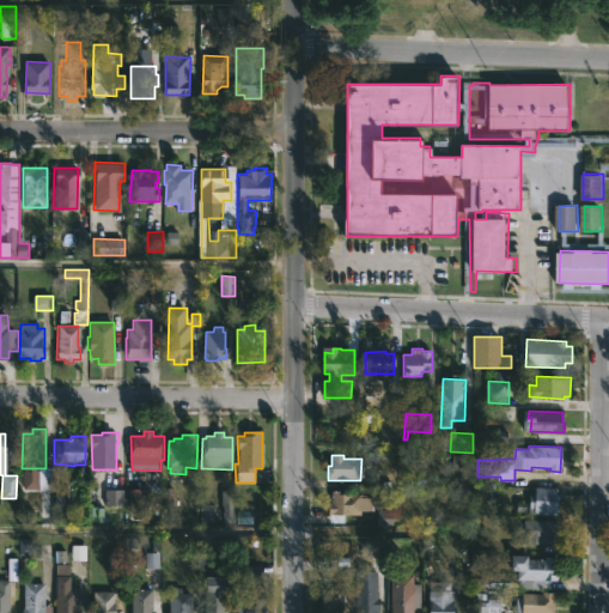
[(474,455),(458,455),(458,479),(473,479),(474,455)]
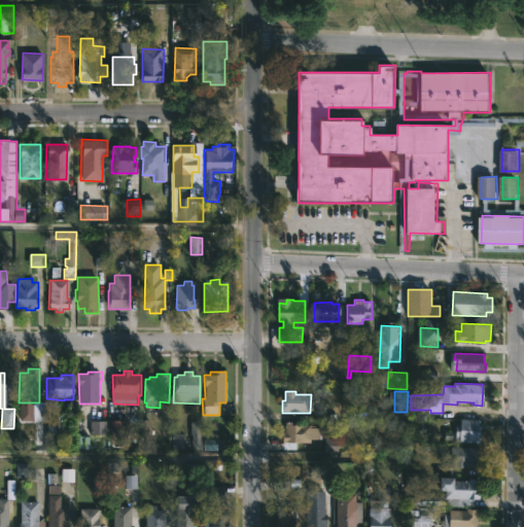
[(109,407),(109,435),(92,435),(92,421),(99,421),(99,407),(109,407)]
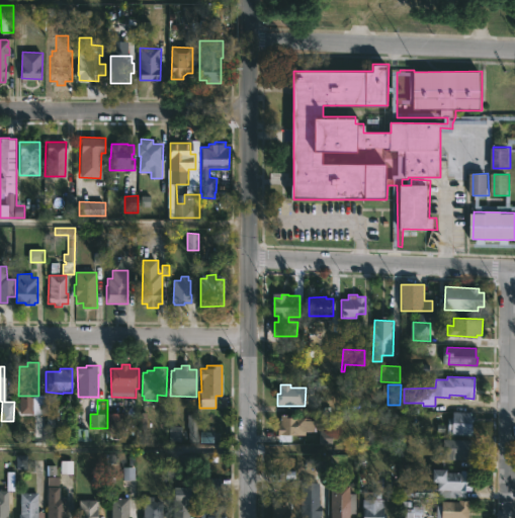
[(138,425),(148,425),(149,413),(139,412),(138,425)]
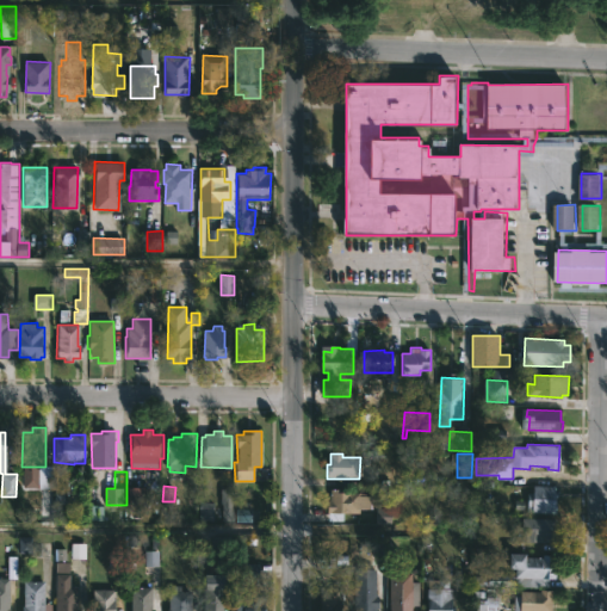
[(557,493),(556,514),(527,512),(528,493),(532,493),(533,486),(555,486),(555,492),(557,493)]
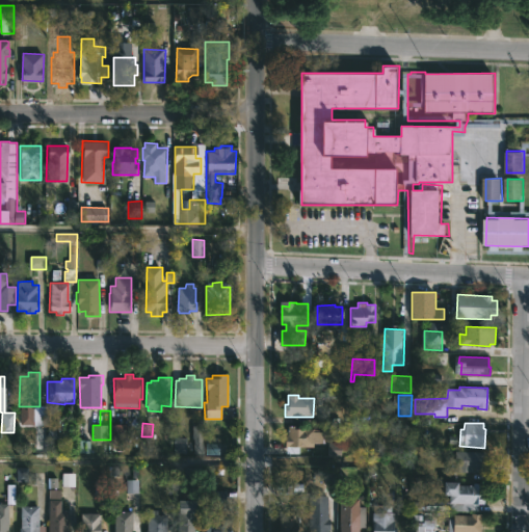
[(130,425),(113,426),(114,444),(131,443),(130,425)]
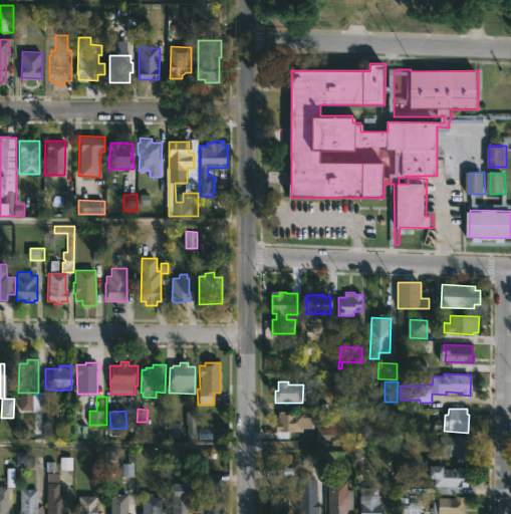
[(188,412),(189,426),(197,426),(197,412),(188,412)]
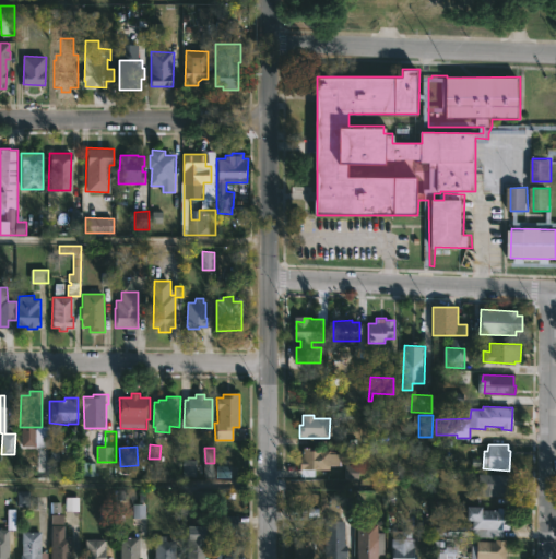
[(314,448),(314,450),(332,451),(332,453),(344,453),(343,465),(331,465),(330,470),(318,468),(318,477),(302,477),(302,458),(304,458),(304,448),(314,448)]
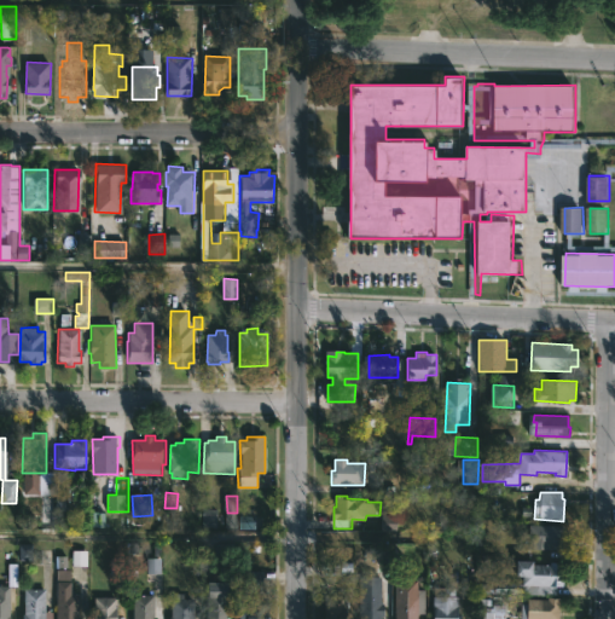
[(564,550),(553,550),(553,551),(529,549),(531,525),(566,526),(564,550)]
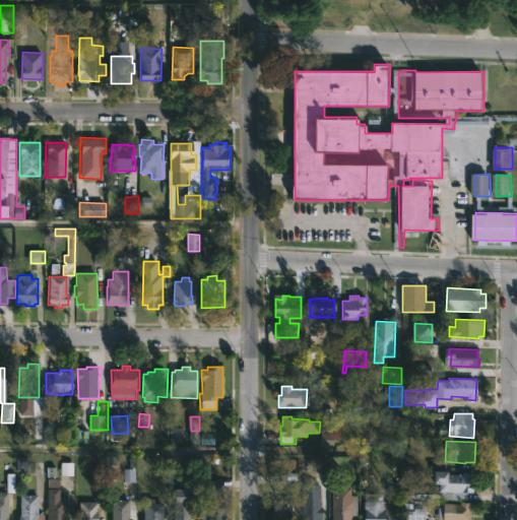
[(330,473),(331,462),(320,461),(320,472),(330,473)]
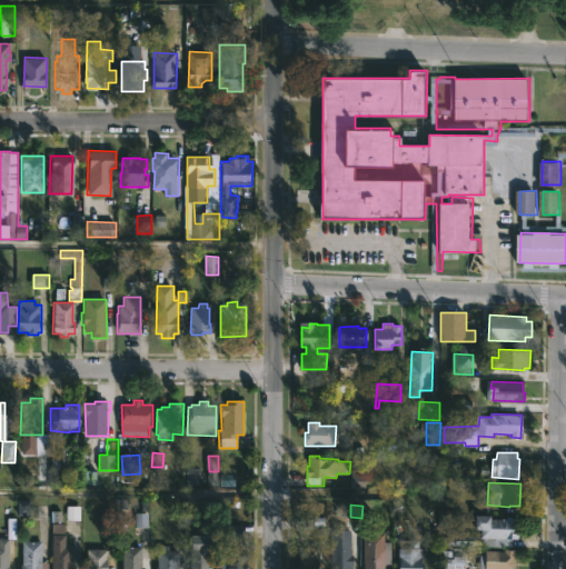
[(69,520),(82,520),(82,507),(69,507),(69,520)]
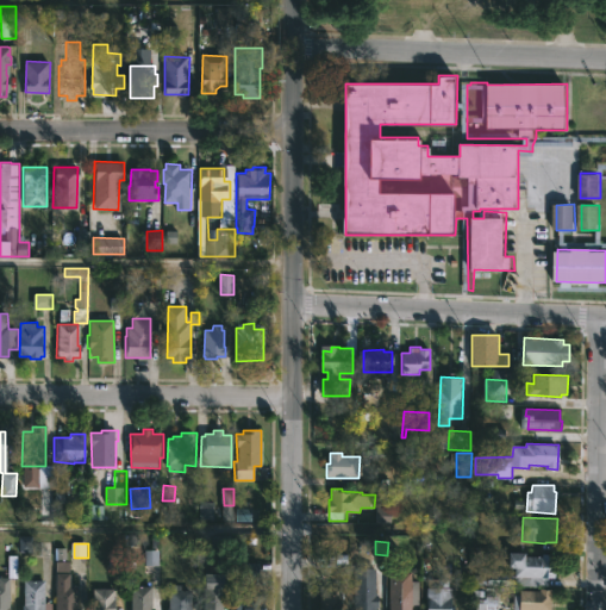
[(161,551),(147,551),(147,565),(161,565),(161,551)]
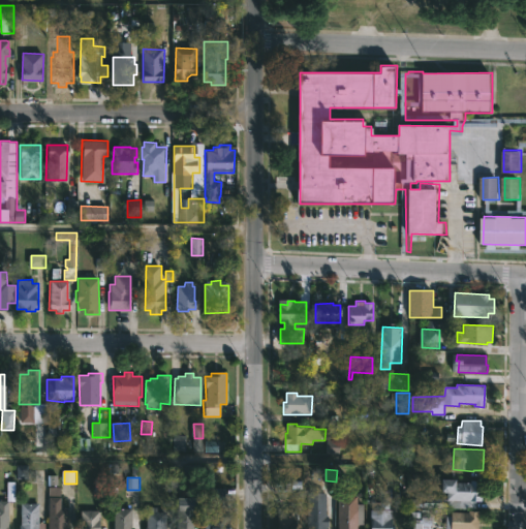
[(456,483),(471,483),(472,480),(482,480),(483,501),(481,501),(481,507),(477,507),(477,508),(408,507),(408,498),(449,499),(449,494),(441,493),(441,479),(456,479),(456,483)]
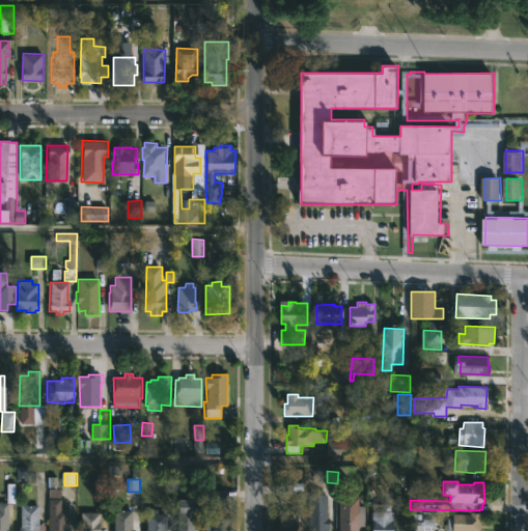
[(67,509),(66,530),(48,530),(49,488),(60,488),(60,509),(67,509)]
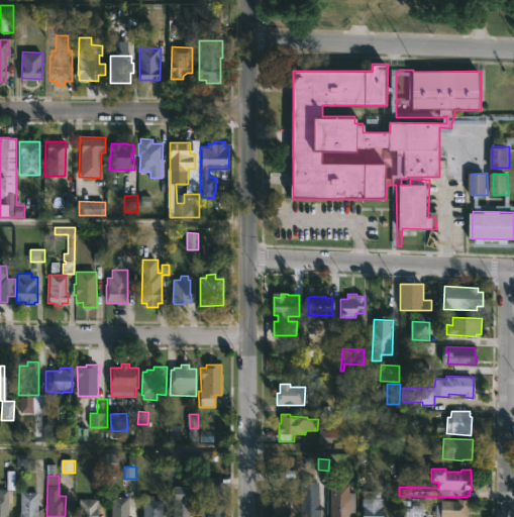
[(221,477),(208,478),(209,491),(222,491),(221,477)]
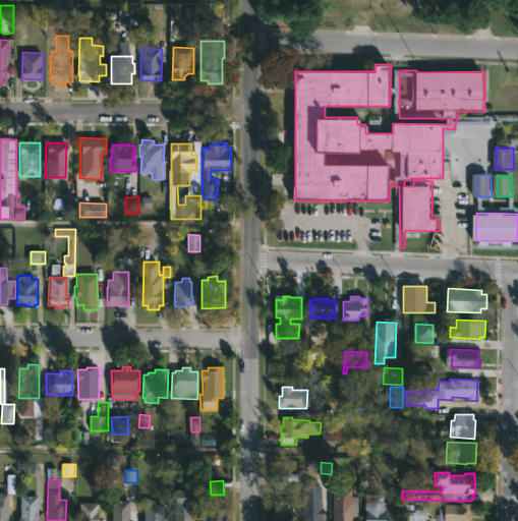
[(322,485),(323,520),(321,520),(302,520),(302,485),(322,485)]
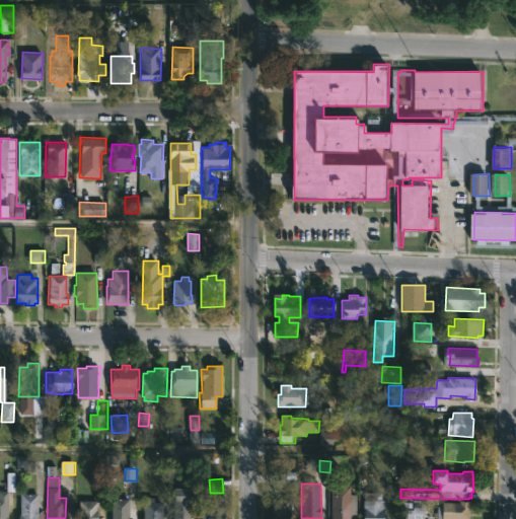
[(351,487),(351,495),(357,495),(357,515),(351,515),(351,517),(357,517),(357,518),(332,518),(332,487),(351,487)]
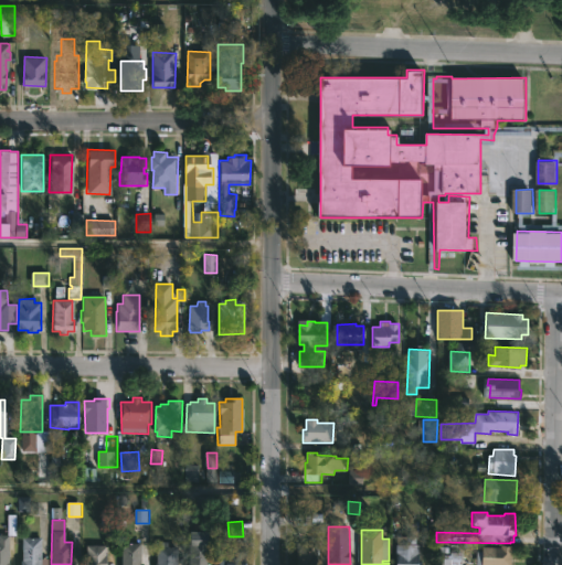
[(213,564),(212,564),(190,564),(190,548),(188,548),(189,531),(208,532),(208,534),(211,534),(210,564),(213,564)]
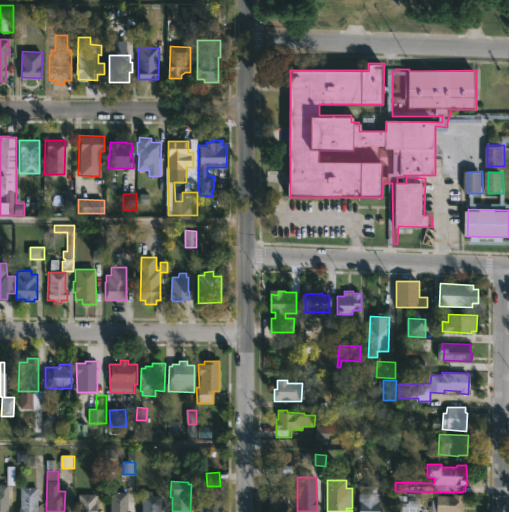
[(376,485),(376,493),(378,493),(378,511),(358,511),(358,494),(361,494),(361,485),(376,485)]
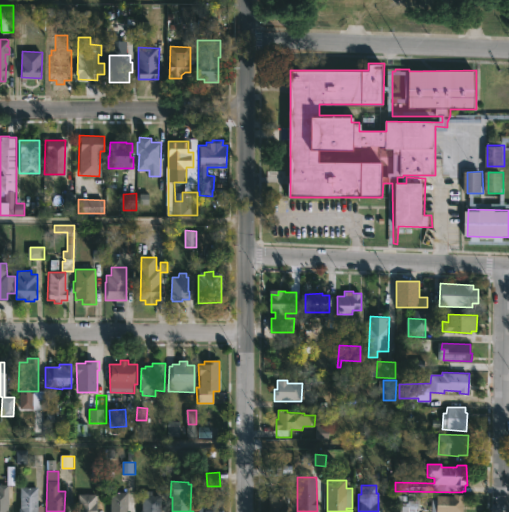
[(37,488),(36,511),(17,511),(17,509),(19,509),(19,487),(37,488)]
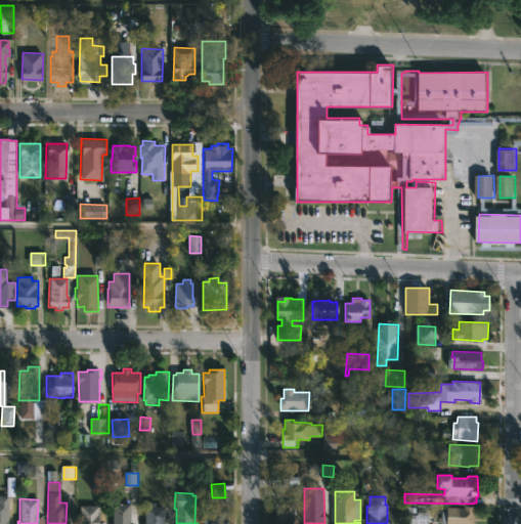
[(0,523),(0,501),(8,501),(7,523),(0,523)]
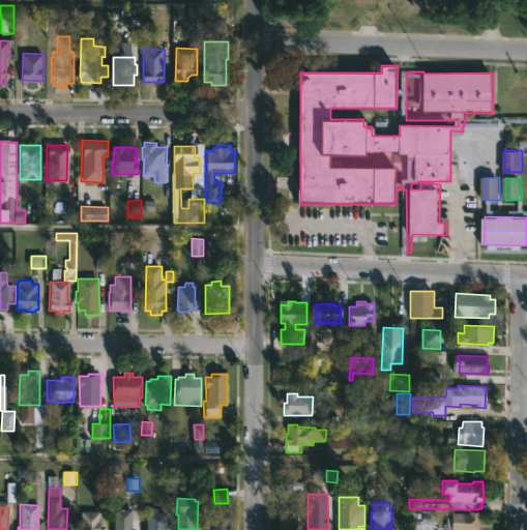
[(158,508),(158,512),(169,512),(169,529),(146,529),(147,513),(149,513),(149,508),(158,508)]
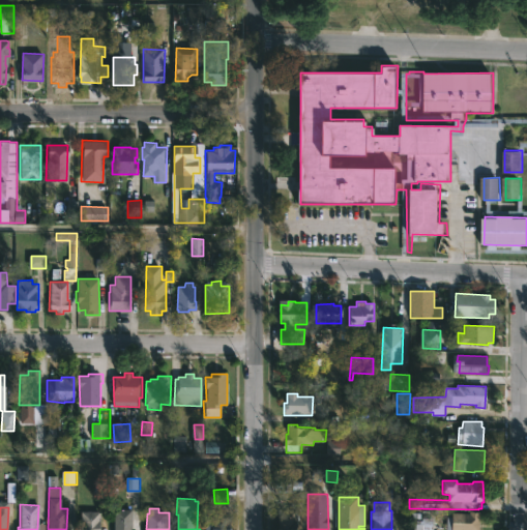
[(136,529),(135,529),(114,529),(116,509),(135,510),(134,529),(136,529)]
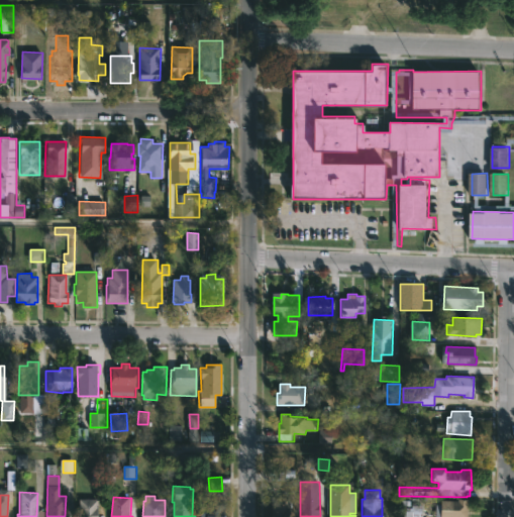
[(289,499),(289,516),(271,516),(271,498),(289,498),(289,499)]
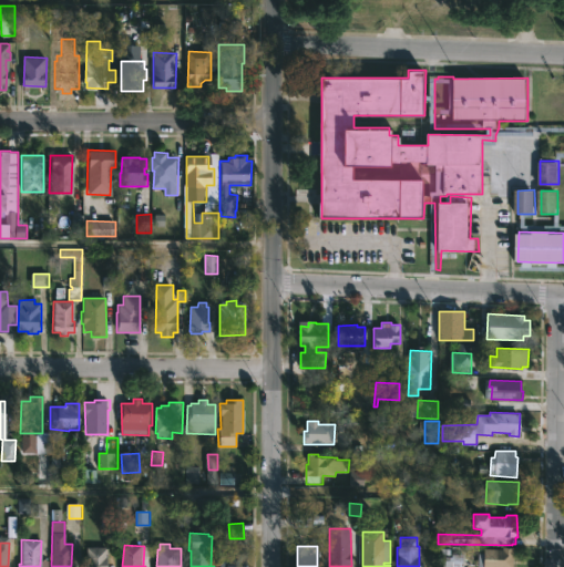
[(108,566),(86,566),(88,547),(109,548),(108,566)]
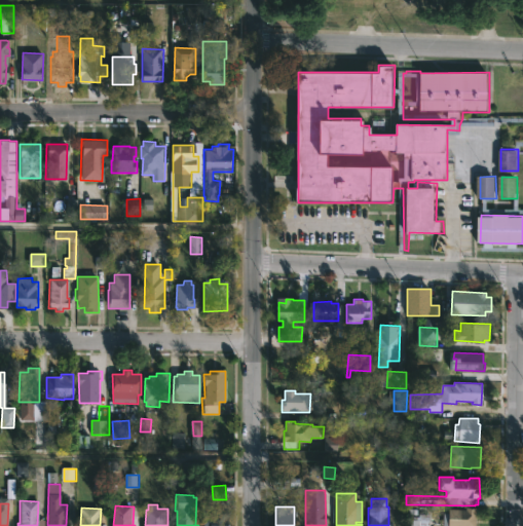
[(220,508),(220,509),(229,509),(229,525),(204,525),(204,516),(210,516),(211,509),(220,508)]
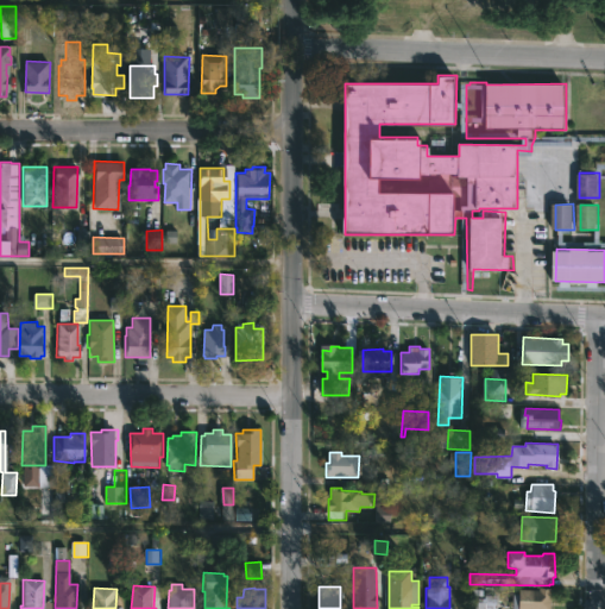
[(552,589),(550,608),(514,608),(514,594),(518,594),(518,592),(529,592),(529,590),(539,590),(539,588),(552,589)]
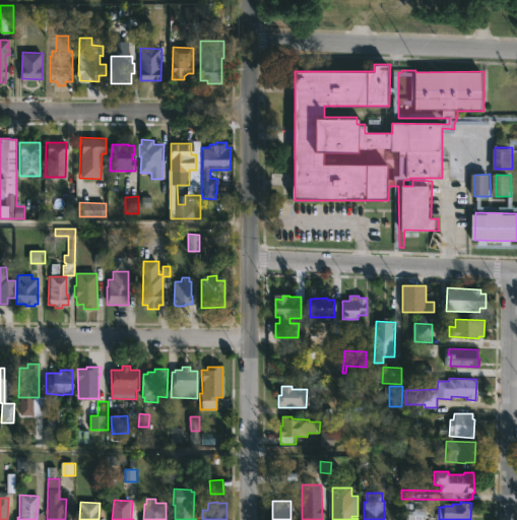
[(427,509),(427,519),(430,519),(404,519),(405,511),(415,511),(415,508),(427,509)]
